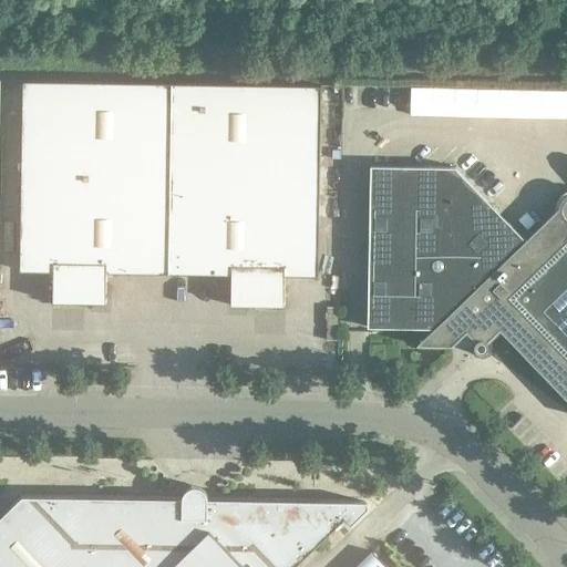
[(285,275),(318,276),(320,85),(23,81),(20,271),(53,271),(53,302),(106,302),(106,272),(232,275),(230,305),(284,306),(285,275)]
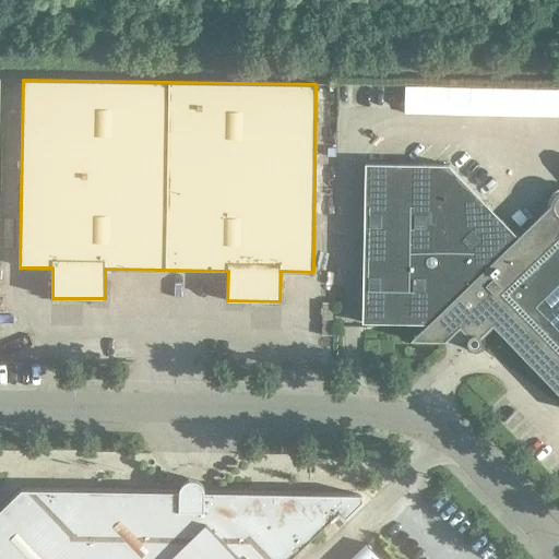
[(485,335),(484,334),(492,324),(558,393),(558,197),(518,237),(449,165),(365,164),(363,323),(428,324),(411,341),(445,341),(451,335),(464,339),(463,341),(463,342),(463,344),(464,346),(465,348),(466,348),(467,351),(470,352),(472,353),(474,353),(476,353),(477,353),(479,352),(480,352),(482,351),(483,349),(484,347),(485,346),(485,345),(486,343),(486,341),(486,340),(486,337),(485,336),(485,335)]
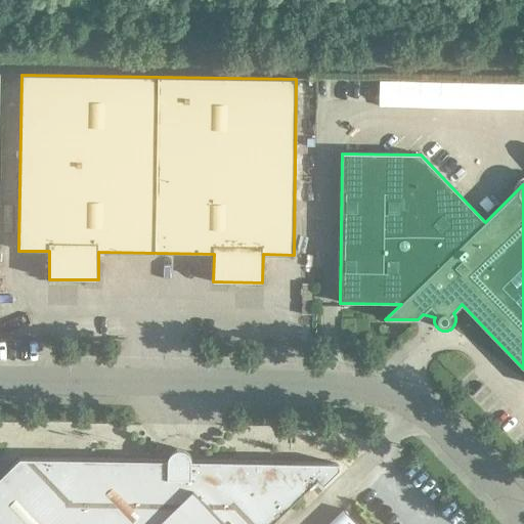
[(337,464),(336,464),(20,459),(0,478),(0,523),(271,523),(318,479),(324,485),(339,471),(340,470),(340,469),(340,468),(340,467),(339,466),(338,465),(337,464)]
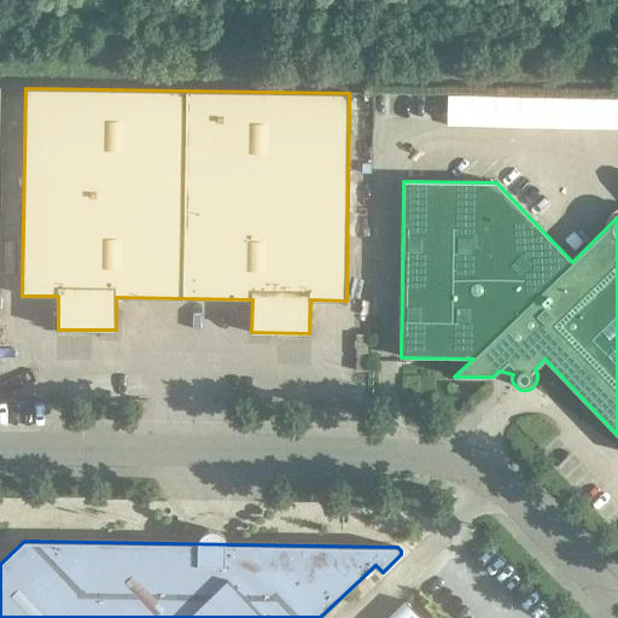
[(427,617),(392,582),(354,617),(427,617)]
